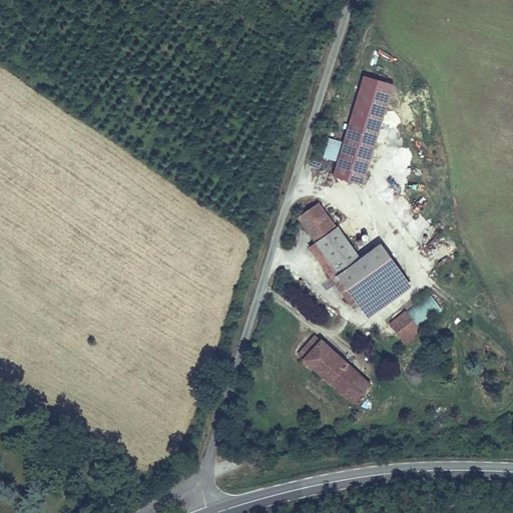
[(331,174),(361,183),(394,84),(364,74),(342,141),(328,136),(322,155),(336,159),(331,174)]
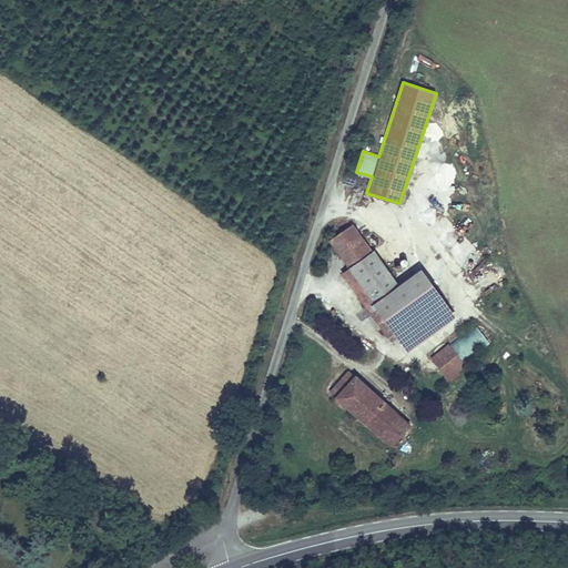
[(327,241),(345,263),(369,245),(352,222),(327,241)]
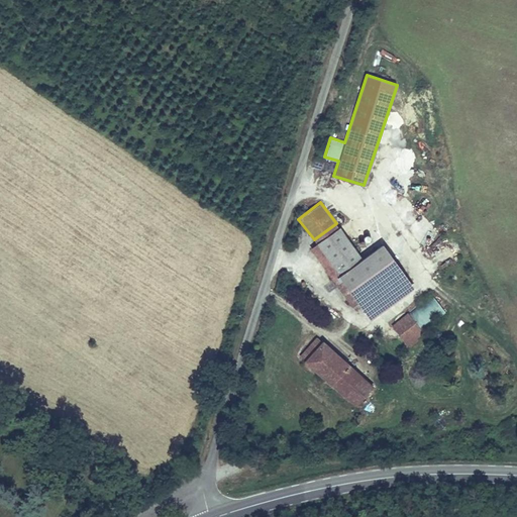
[(384,244),(364,260),(336,223),(314,239),(315,240),(309,245),(308,245),(332,277),(337,273),(357,299),(400,267),(384,244)]
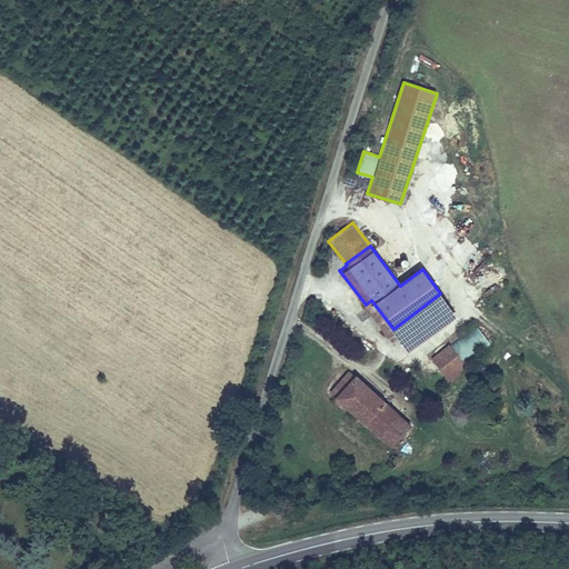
[(457,340),(451,345),(462,359),(468,355),(457,340)]
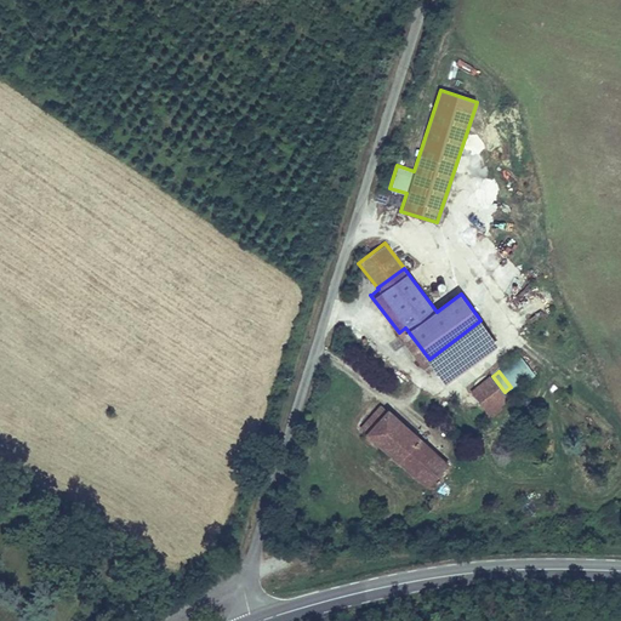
[(511,400),(490,374),(471,388),(491,415),(511,400)]
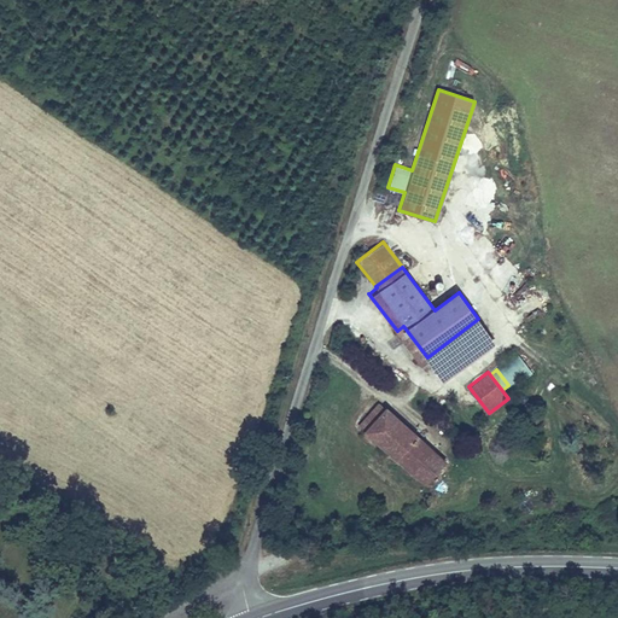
[(363,431),(386,407),(382,402),(359,426),(363,431)]
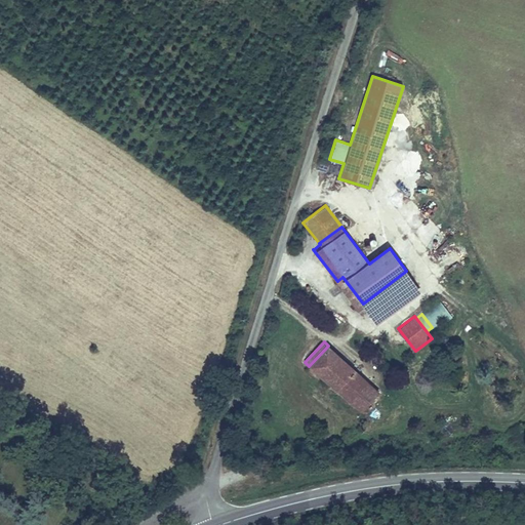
[(380,393),(328,346),(309,366),(361,412),(380,393)]
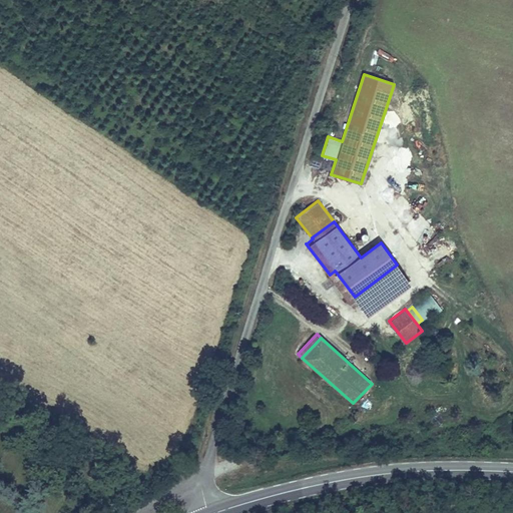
[(387,391),(377,403),(384,409),(395,397),(387,391)]
